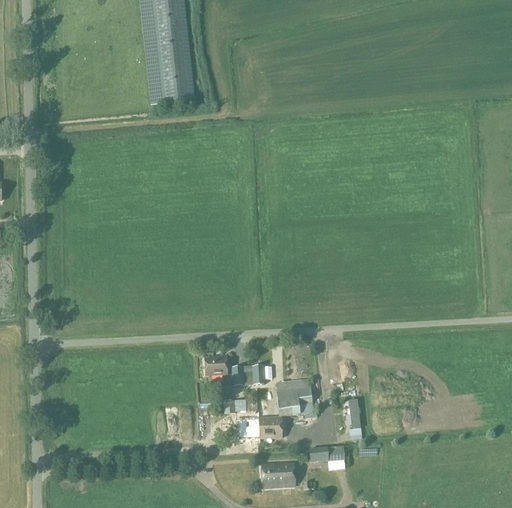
[(161,103),(195,100),(183,0),(138,0),(150,104),(161,103)]
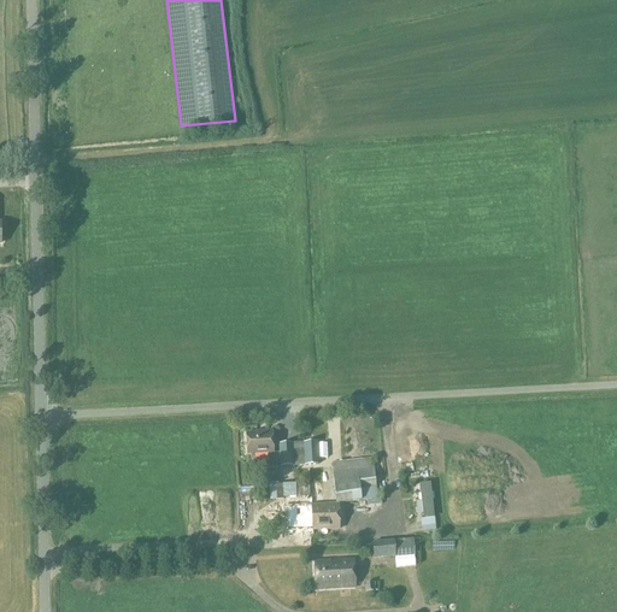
[(264,429),(246,430),(247,451),(272,449),(272,428),(264,428),(264,429)]
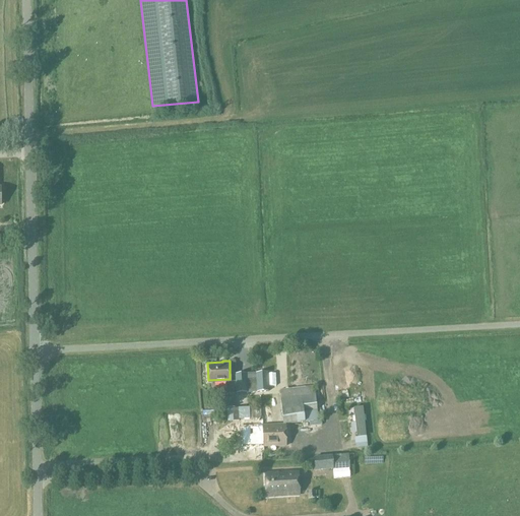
[(268,388),(267,370),(256,370),(257,388),(268,388)]
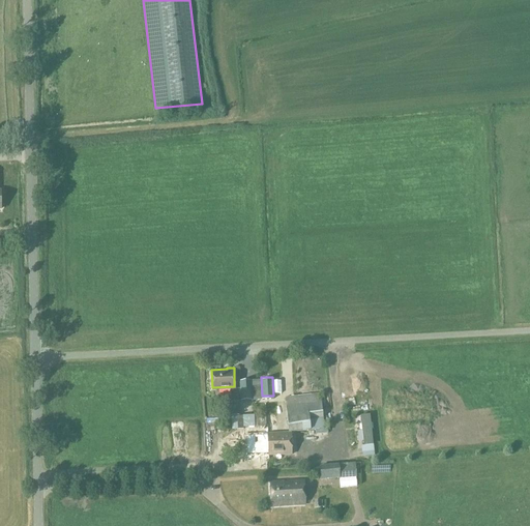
[(239,378),(240,398),(253,398),(252,384),(256,384),(256,378),(239,378)]
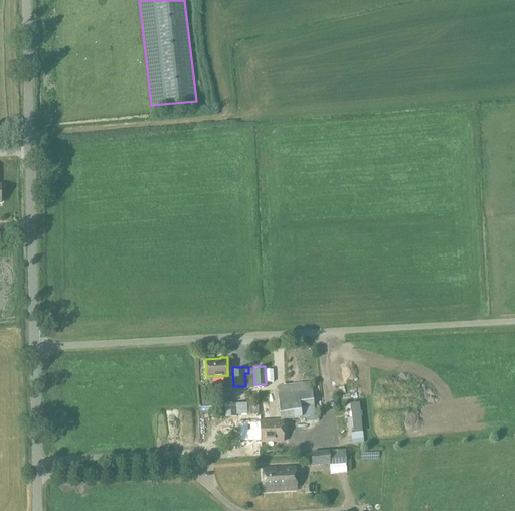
[(301,407),(308,406),(314,405),(311,379),(277,383),(281,417),(284,417),(302,415),(302,414),(301,407)]
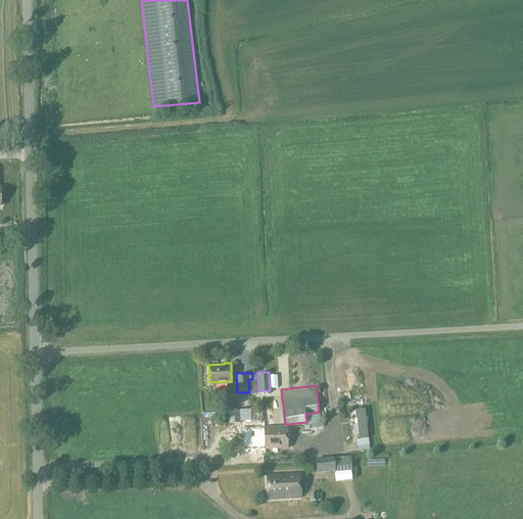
[(237,407),(236,392),(227,393),(228,407),(237,407)]
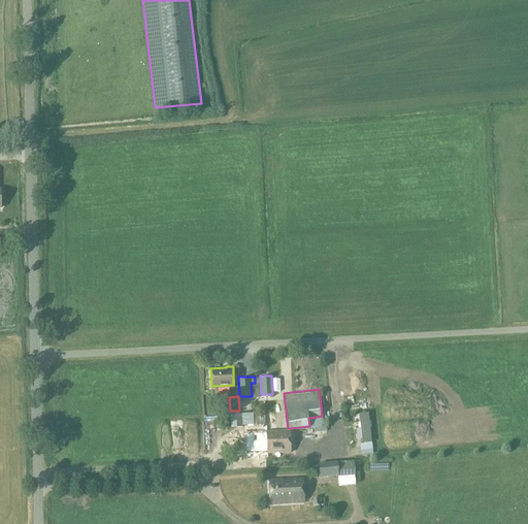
[(265,422),(265,411),(254,411),(254,422),(265,422)]
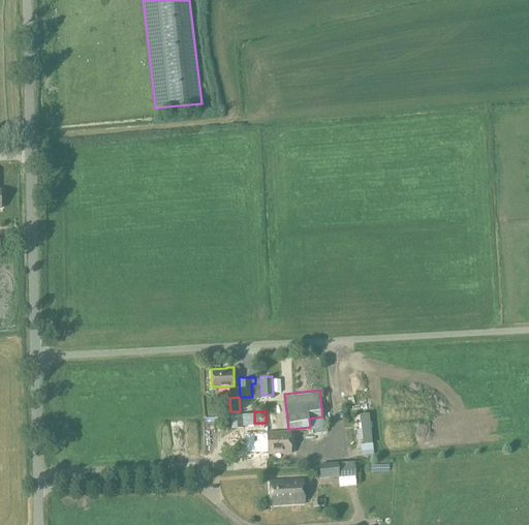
[(370,412),(362,413),(363,427),(358,428),(359,437),(364,436),(365,441),(373,441),(370,412)]
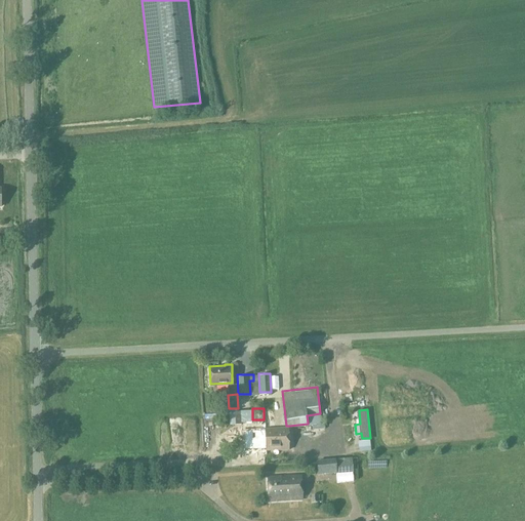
[(286,426),(266,427),(266,448),(289,447),(289,426),(286,426)]
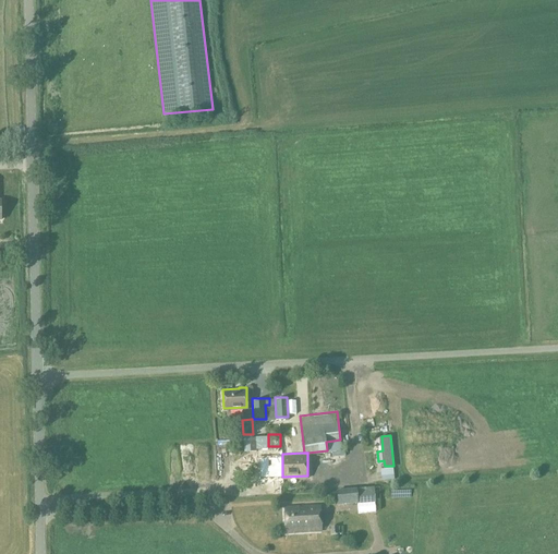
[(266,477),(282,477),(282,454),(266,454),(266,477)]
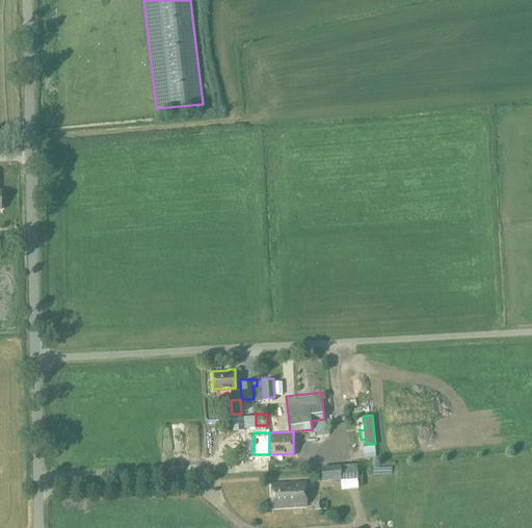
[(339,466),(322,467),(323,480),(340,479),(339,466)]
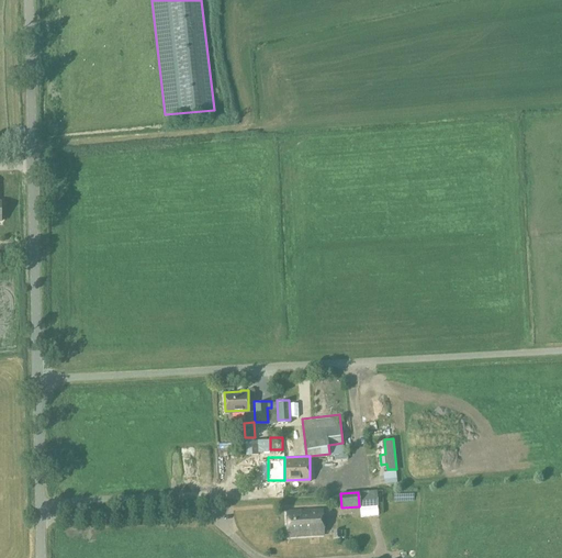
[(288,509),(288,535),(323,533),(322,506),(288,509)]
